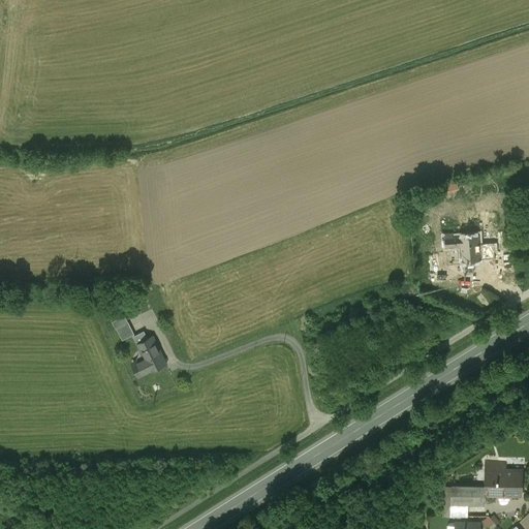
[(457,180),(440,183),(443,192),(459,189),(457,180)]
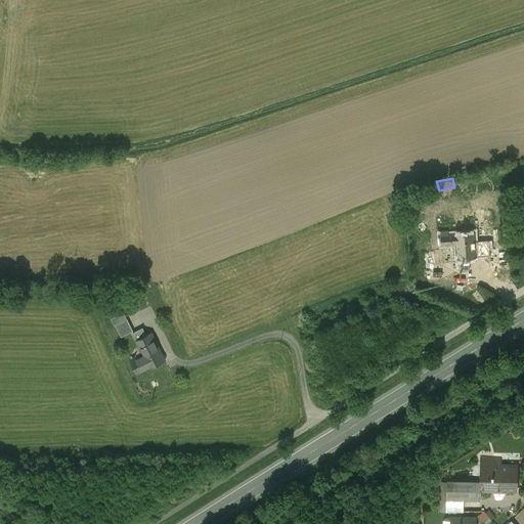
[(448,233),(440,234),(441,244),(455,243),(457,258),(476,256),(475,241),(474,231),(448,233)]
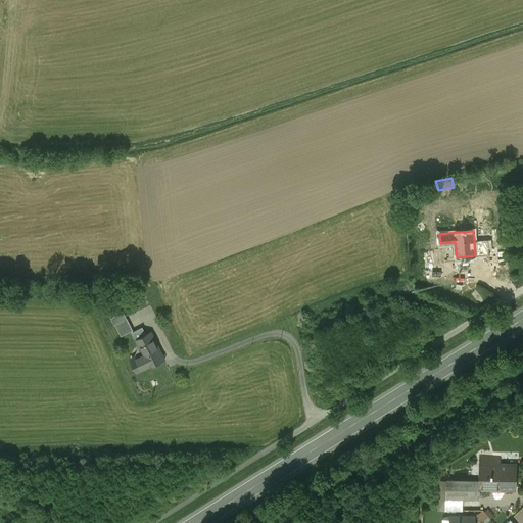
[(488,239),(474,240),(475,255),(489,254),(488,239)]
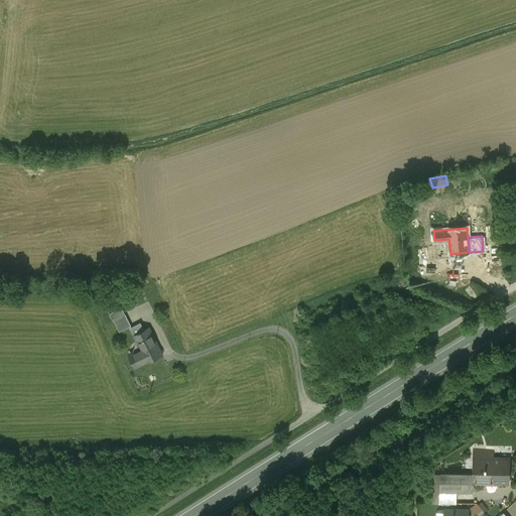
[(430,244),(422,244),(423,258),(431,258),(430,244)]
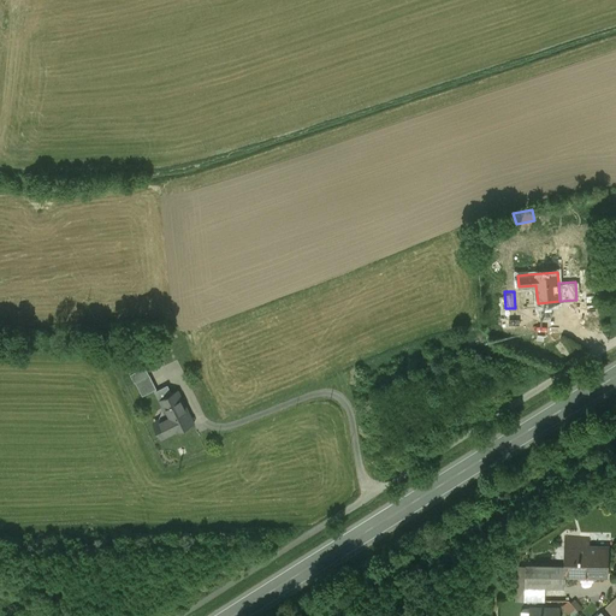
[(587,298),(580,326),(596,331),(604,303),(587,298)]
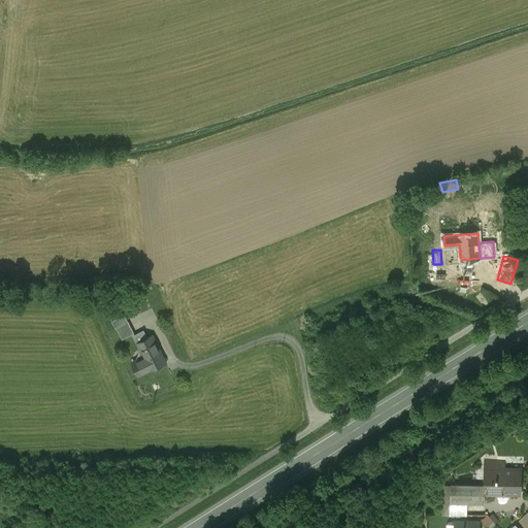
[(474,296),(483,306),(489,301),(481,291),(474,296)]
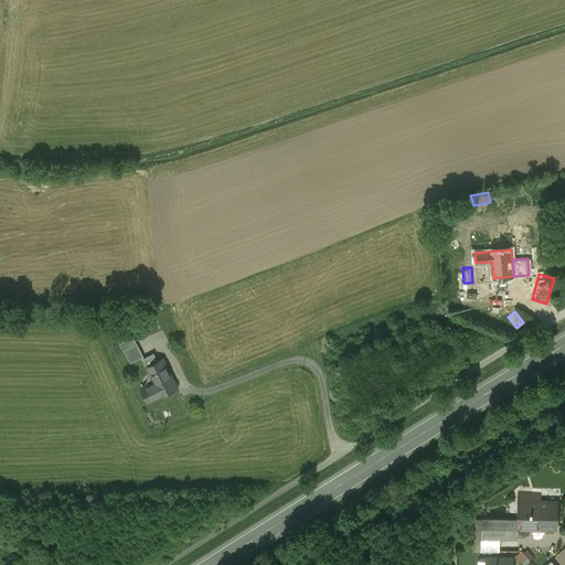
[(138,342),(125,349),(131,362),(145,355),(138,342)]
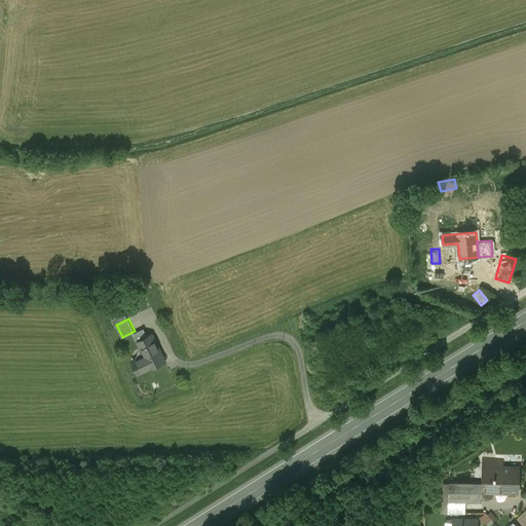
[(152,333),(146,336),(143,330),(134,334),(137,340),(143,354),(135,359),(141,372),(150,368),(150,369),(165,361),(152,333)]
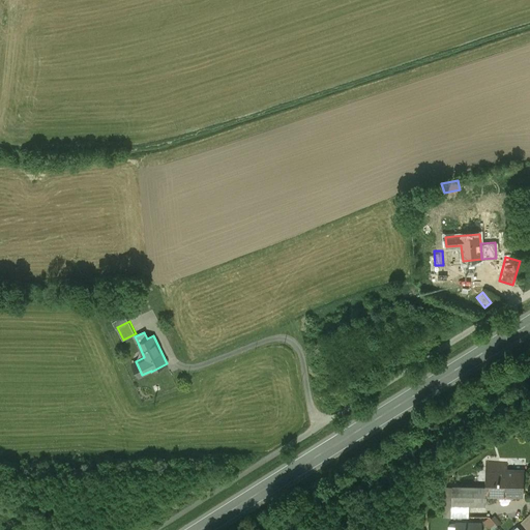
[(523,460),(487,460),(486,488),(486,495),(487,495),(522,495),(523,460)]
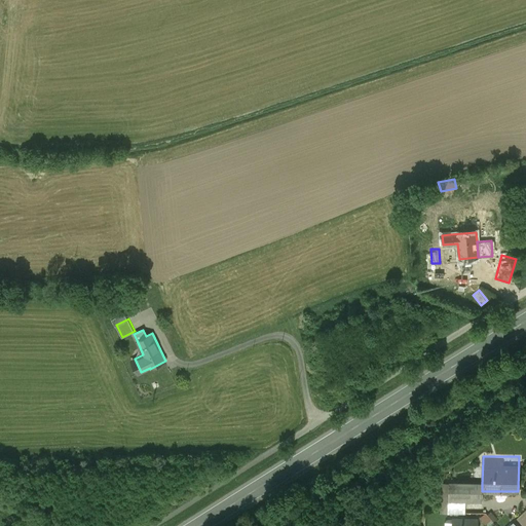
[(482,484),(449,483),(448,500),(483,501),(483,491),(482,491),(482,484)]
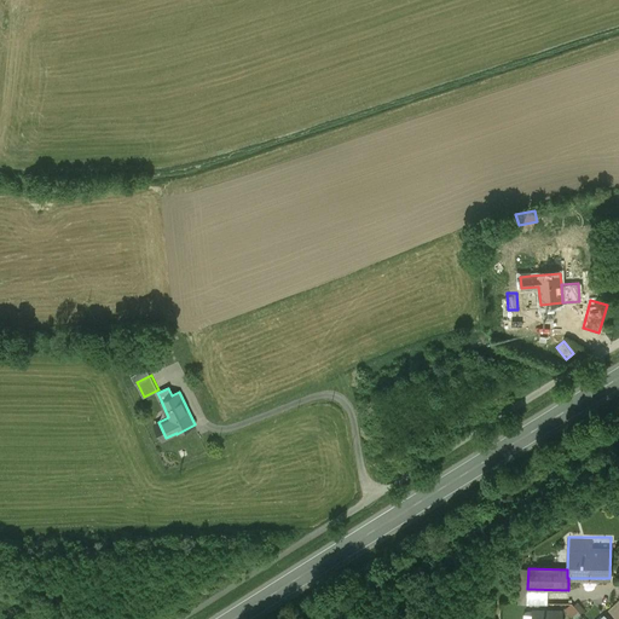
All buildings are outlined.
